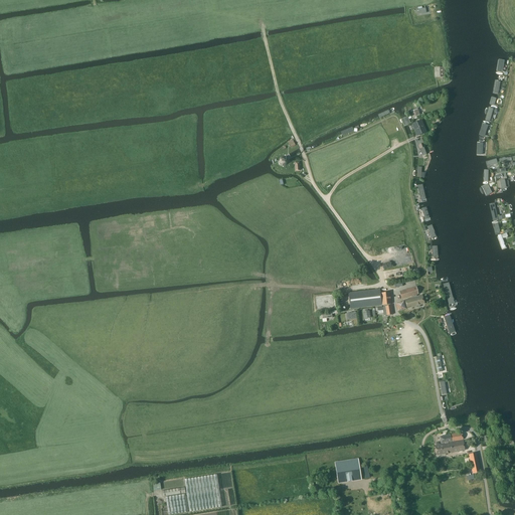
[(445,66),(435,67),(436,77),(442,77),(442,79),(445,79),(445,77),(445,66)]
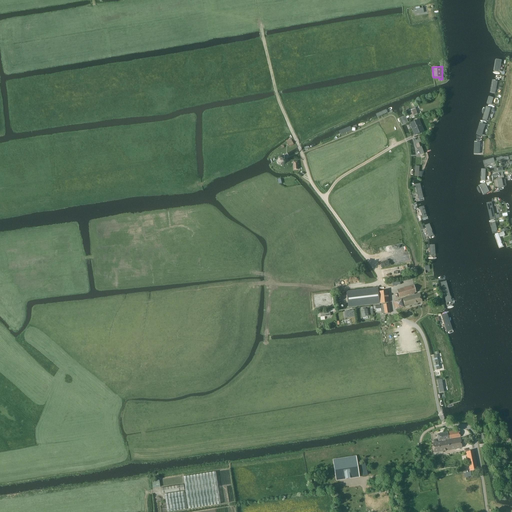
[(409,114),(410,118),(415,117),(415,115),(418,114),(415,107),(410,109),(410,110),(409,110),(409,114)]
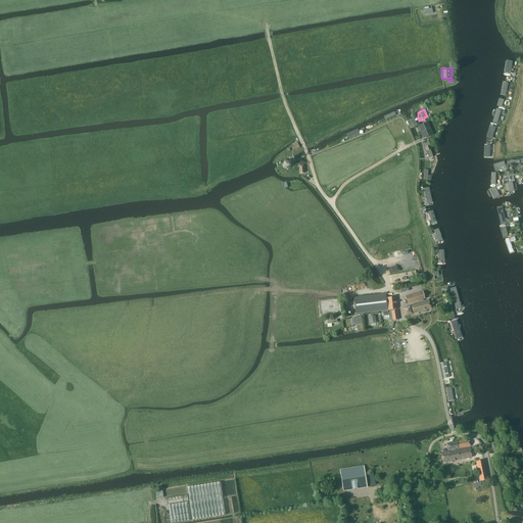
[(425,137),(431,134),(427,123),(419,126),(421,132),(423,131),(425,137)]
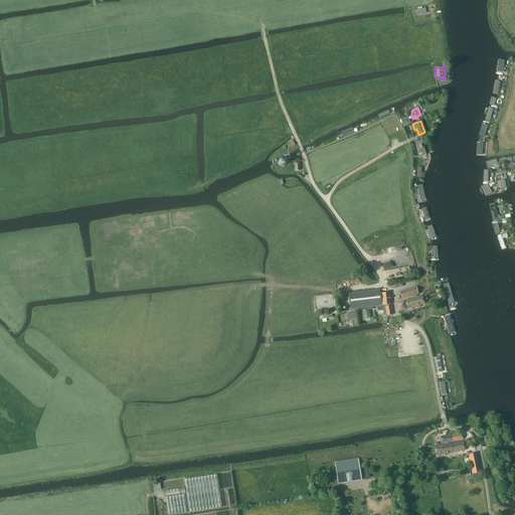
[(485,137),(489,125),(483,123),(480,135),(485,137)]
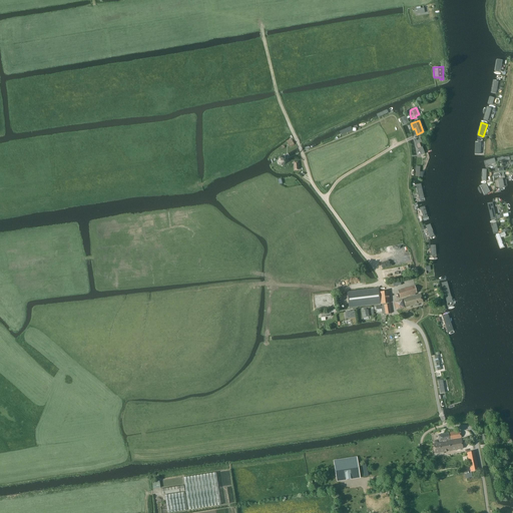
[(341,134),(352,129),(351,126),(340,131),(341,134)]
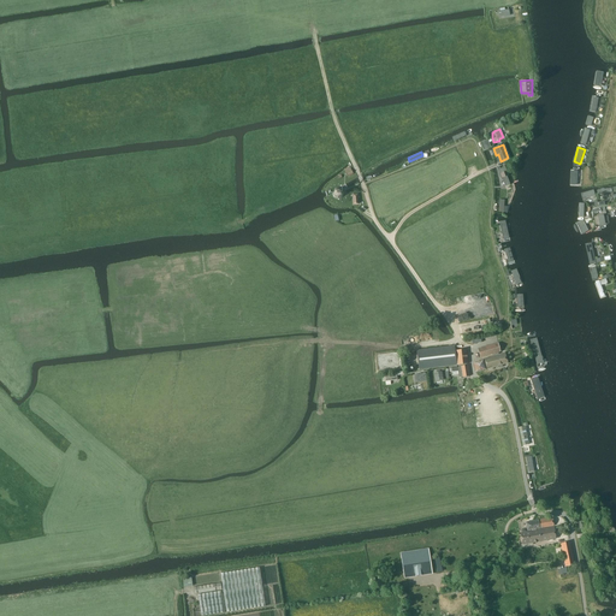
[(508,176),(505,167),(498,170),(501,178),(502,178),(505,187),(510,184),(507,176),(508,176)]
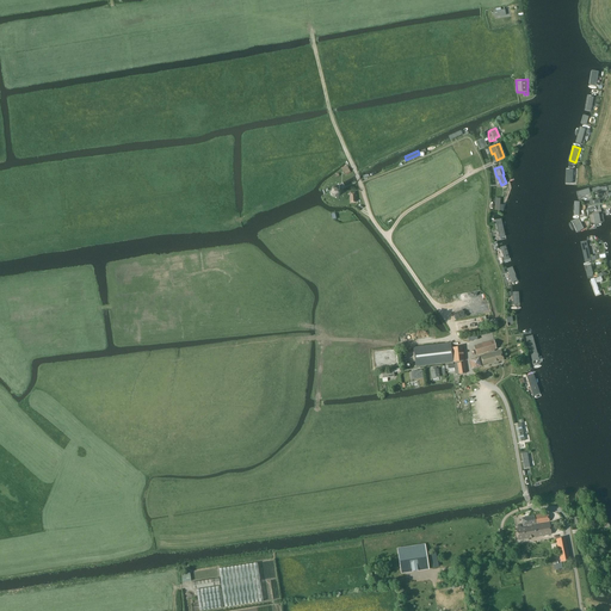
[(331,191),(331,192),(331,195),(332,197),(333,198),(335,198),(338,198),(340,197),(341,195),(341,192),(341,191),(340,189),(338,187),(335,187),(334,187),(332,189),(331,191)]
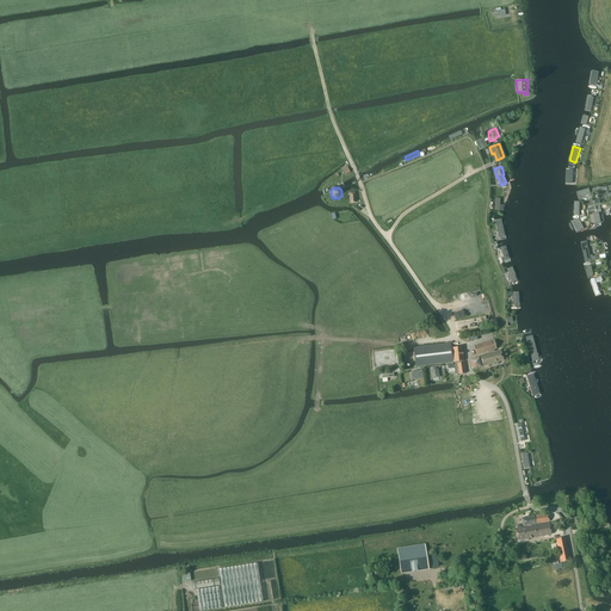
[(590,192),(586,189),(578,197),(581,201),(590,192)]
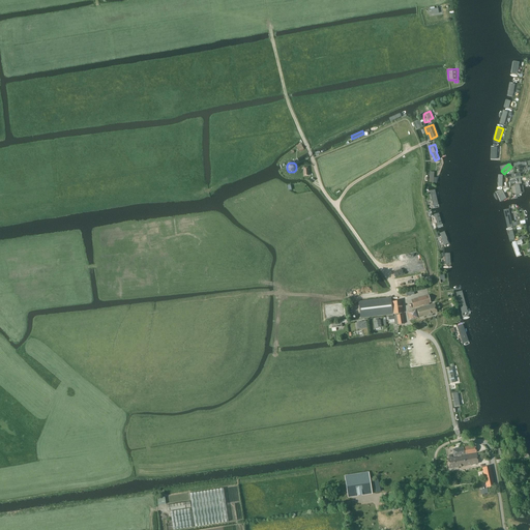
[(438,205),(434,189),(429,190),(432,206),(438,205)]
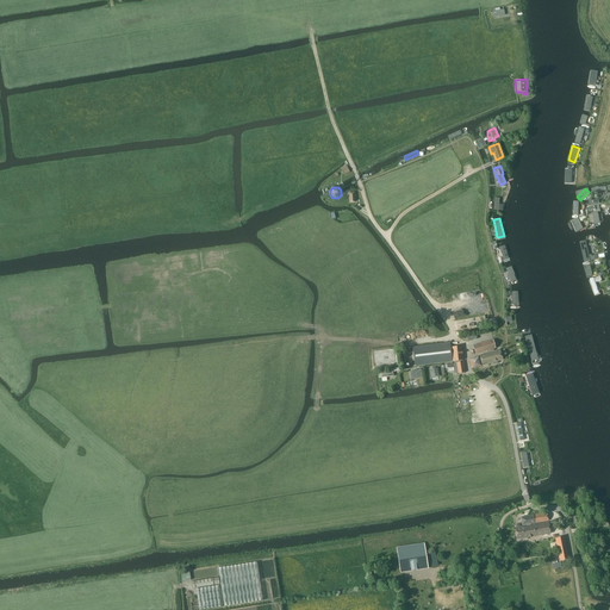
[(579,218),(574,221),(579,230),(584,228),(579,218)]
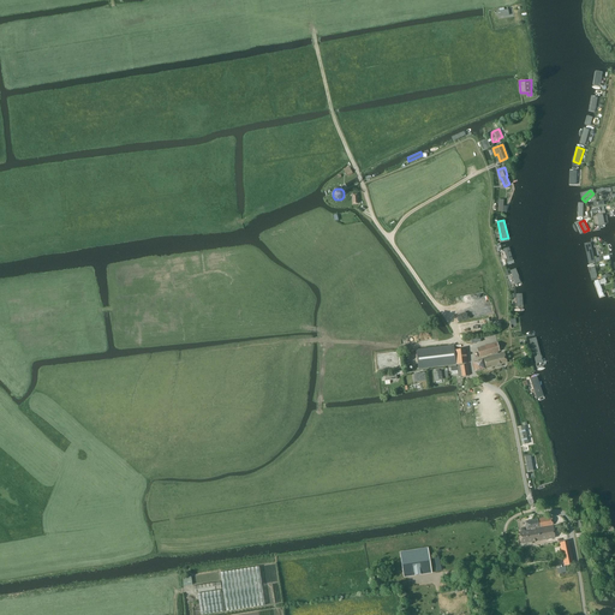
[(519,278),(515,269),(509,272),(515,286),(518,285),(517,284),(520,282),(518,278),(519,278)]
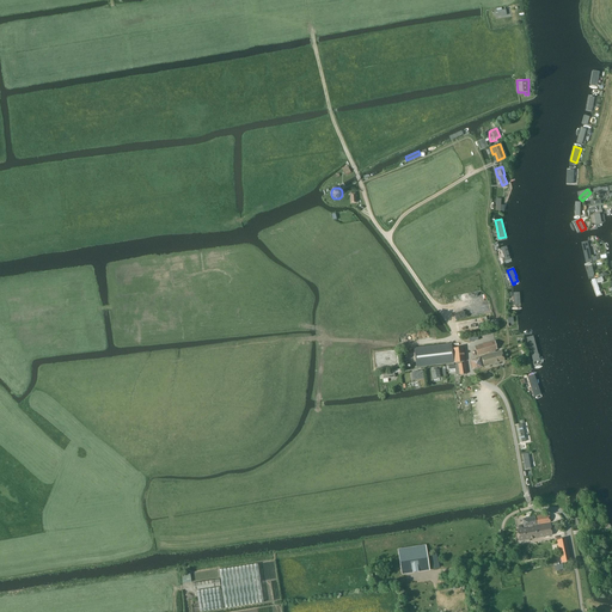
[(595,279),(592,280),(598,295),(601,294),(595,279)]
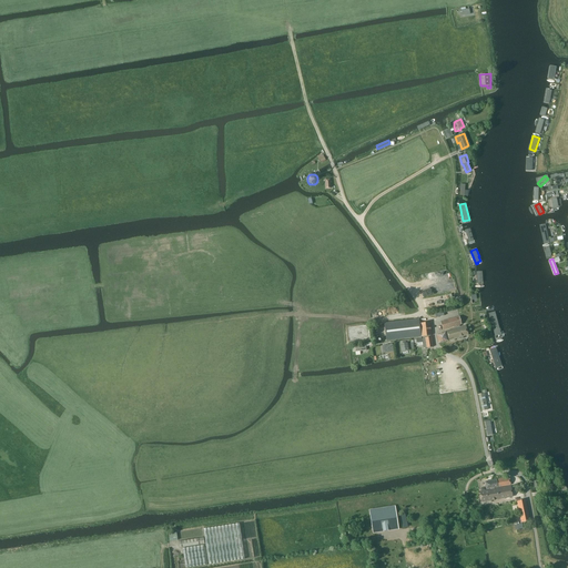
[(496,313),(488,314),(495,335),(501,334),(496,313)]
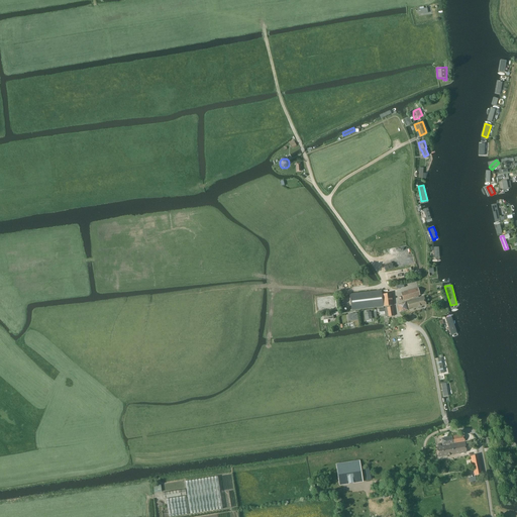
[(420,296),(418,288),(401,293),(403,301),(420,296)]
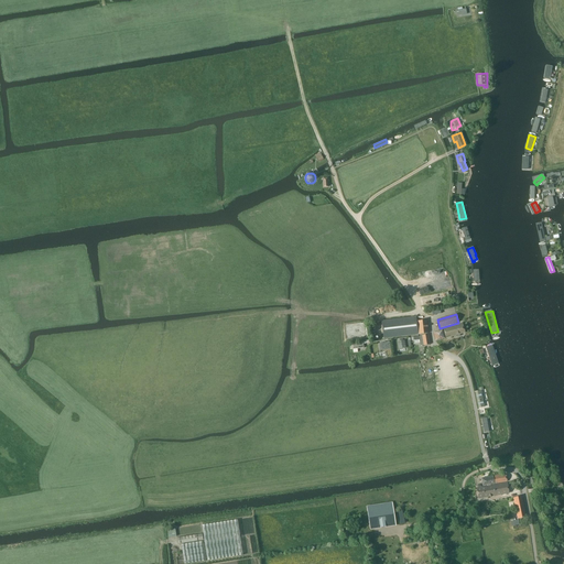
[(427,320),(416,321),(416,316),(412,317),(414,335),(419,334),(429,333),(427,320)]
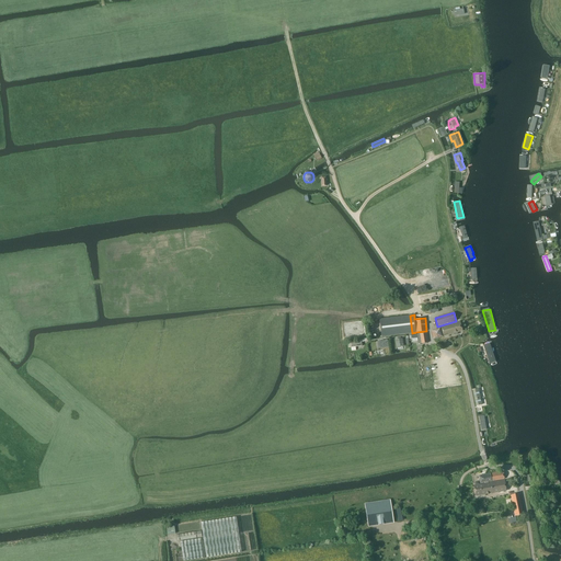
[(381,336),(412,333),(410,316),(408,316),(379,319),(381,336)]
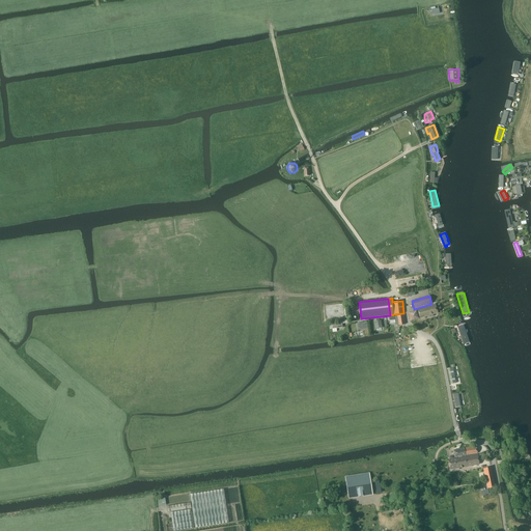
[(438,313),(435,304),(417,309),(420,318),(428,315),(428,316),(429,317),(431,316),(432,316),(432,315),(432,314),(438,313)]
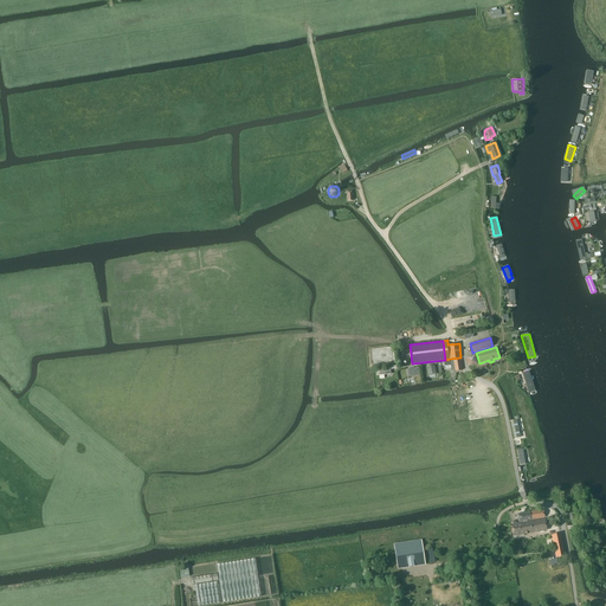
[(475,355),(465,358),(469,366),(477,363),(475,355)]
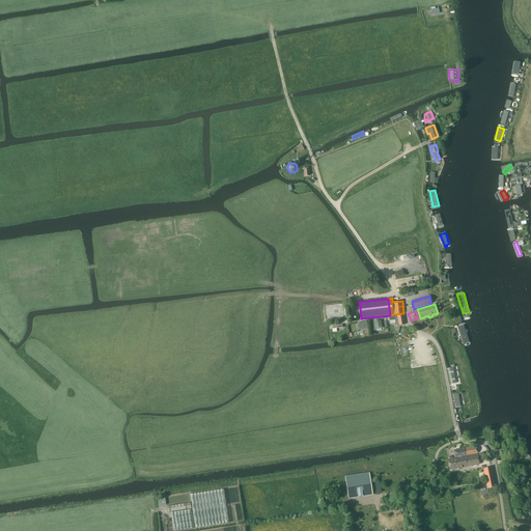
[(397,315),(394,316),(390,317),(390,320),(394,319),(395,326),(398,325),(397,315)]
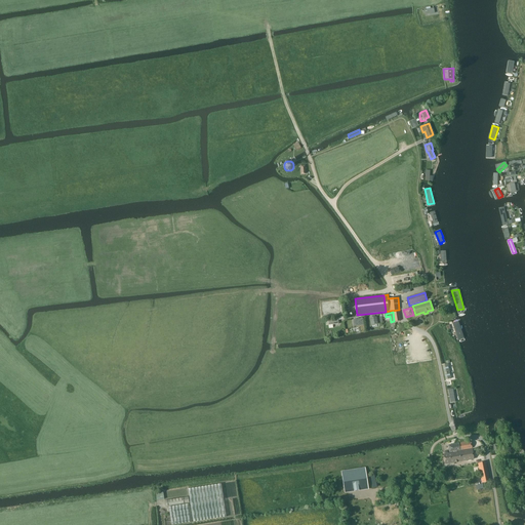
[(362,318),(353,319),(353,321),(354,326),(359,325),(364,325),(362,318)]
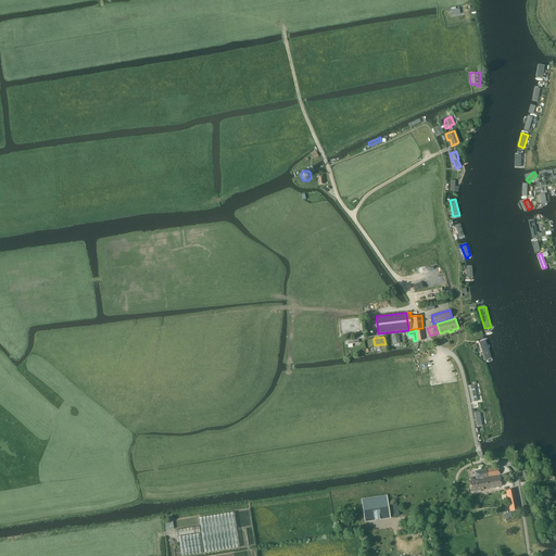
[(485,340),(479,342),(484,361),(491,358),(485,340)]
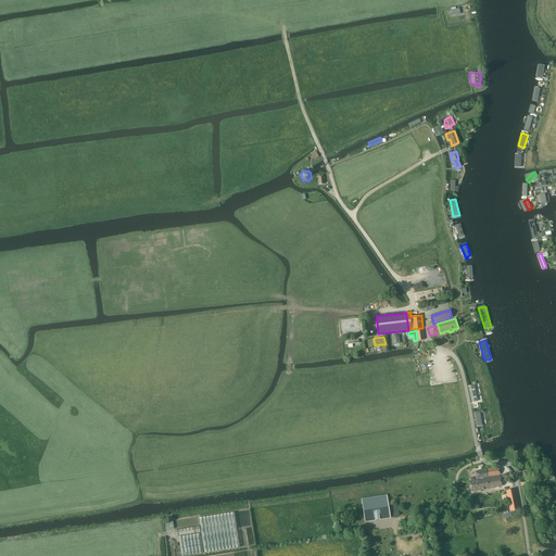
[(475,384),(468,387),(471,402),(478,401),(475,384)]
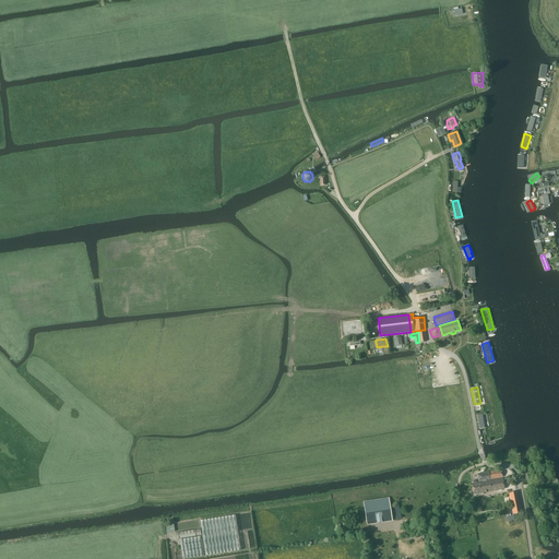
[(501,470),(477,474),(478,482),(502,477),(501,470)]
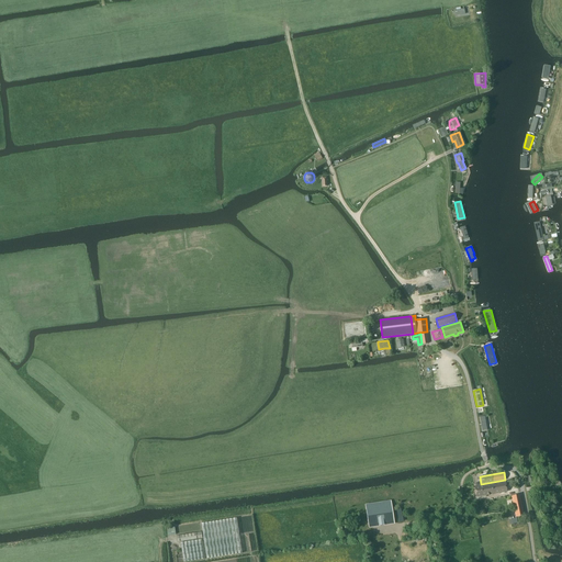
[(505,481),(474,486),(476,497),(507,492),(505,481)]
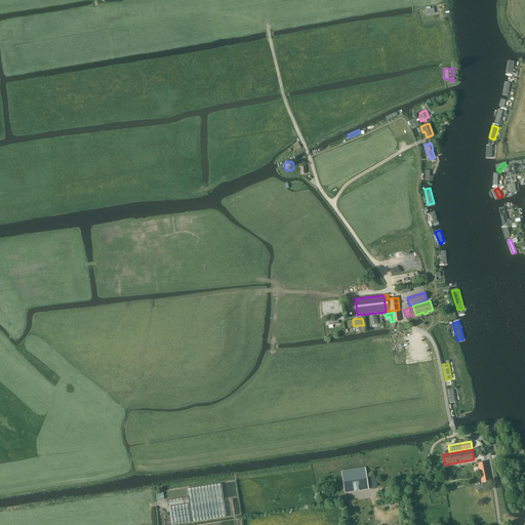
[(485,461),(478,463),(482,483),(490,481),(485,461)]
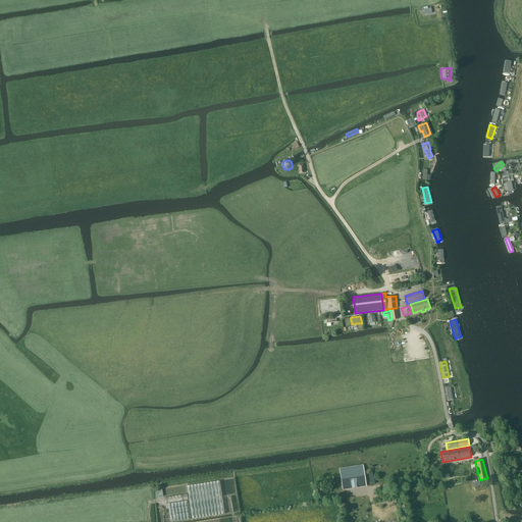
[(363,465),(340,468),(343,488),(343,490),(353,488),(353,487),(357,487),(357,488),(367,486),(363,465)]
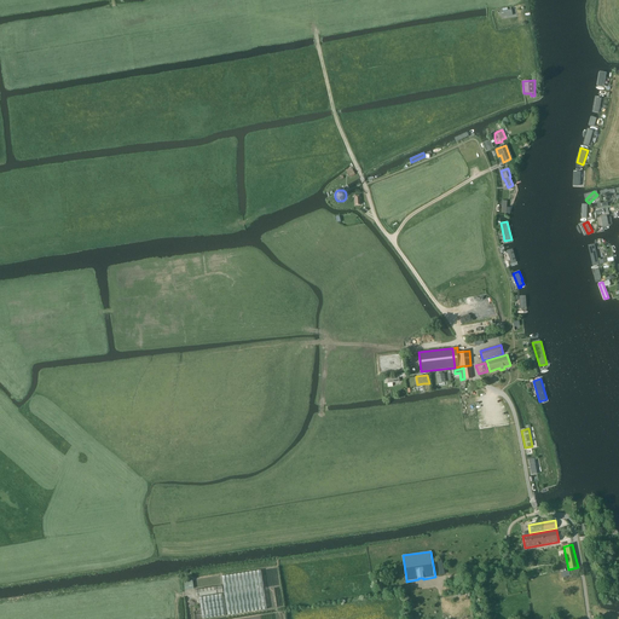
[(260,571),(221,577),(227,615),(266,609),(260,571)]
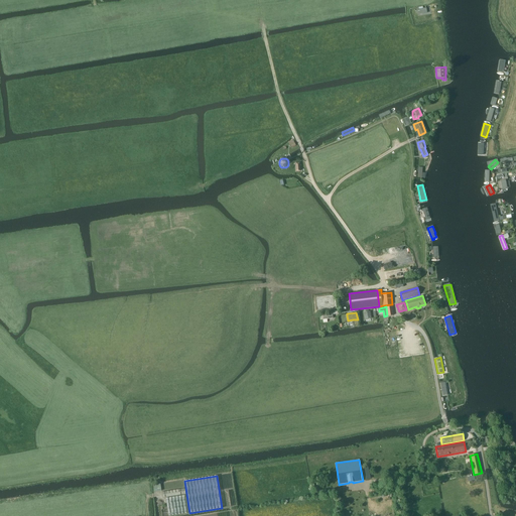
[(185,494),(184,489),(162,492),(163,498),(185,494)]
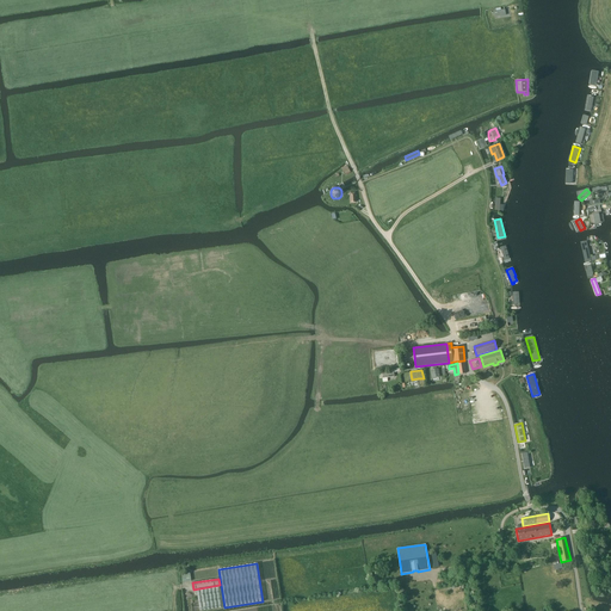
[(223,608),(220,586),(197,590),(199,610),(223,608)]
